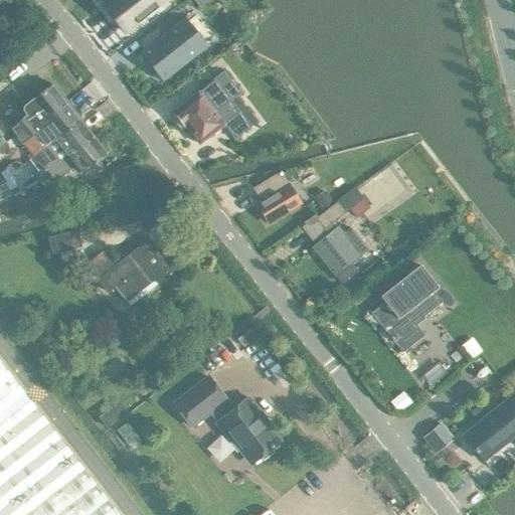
[(107,0),(103,4),(124,33),(142,19),(144,21),(169,0),(107,0)]
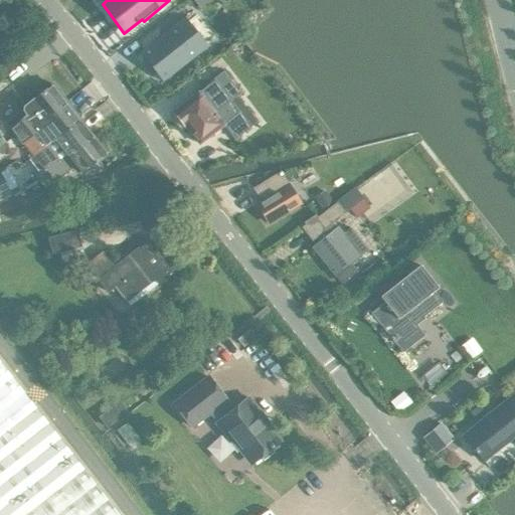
[(183,16),(139,50),(162,81),(207,46),(183,16)]
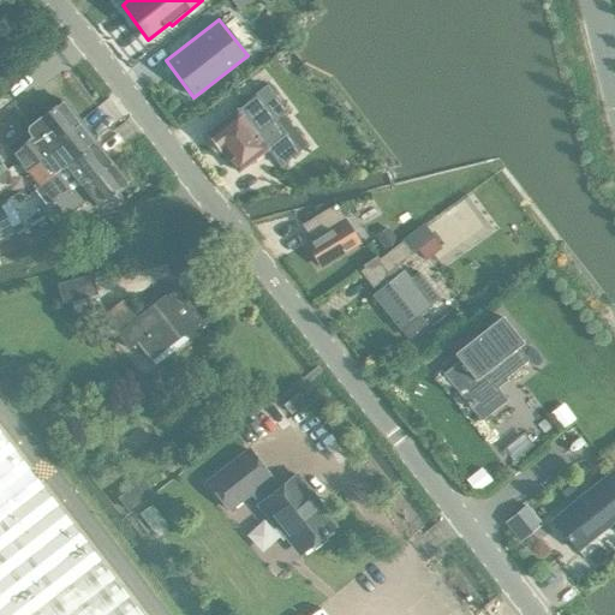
[(49,147),(79,123),(64,101),(33,125),(40,133),(24,145),(18,137),(6,147),(13,155),(25,169),(49,147)]
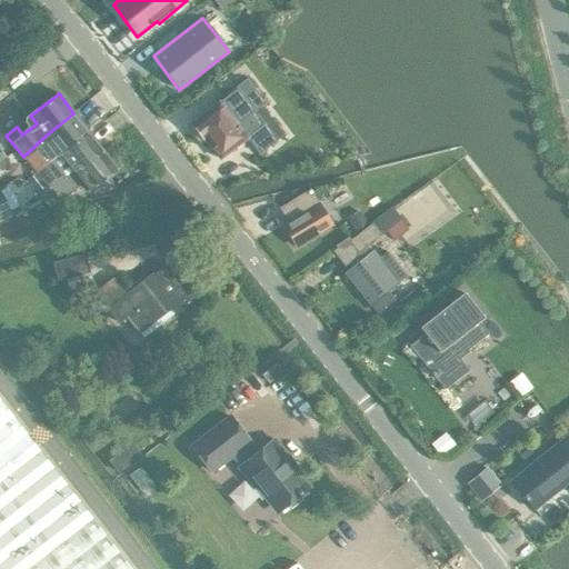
[(258,153),(276,140),(253,110),(235,123),(217,102),(190,123),(219,159),(246,137),(258,153)]
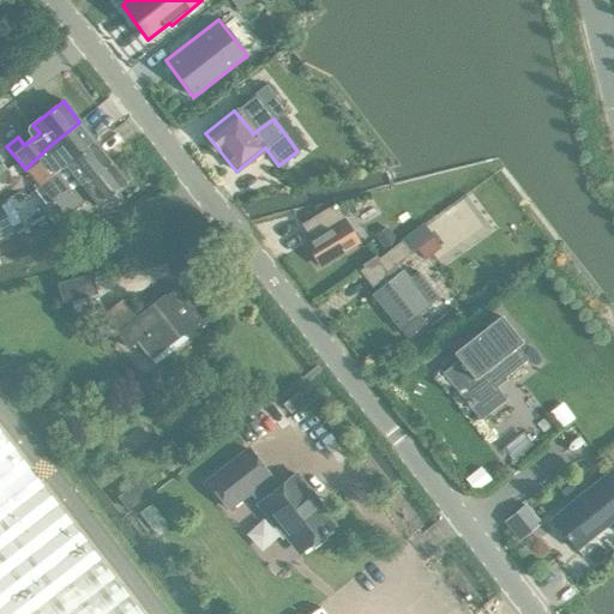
[(96,143),(79,122),(49,146),(25,169),(20,174),(32,190),(38,185),(96,143)]
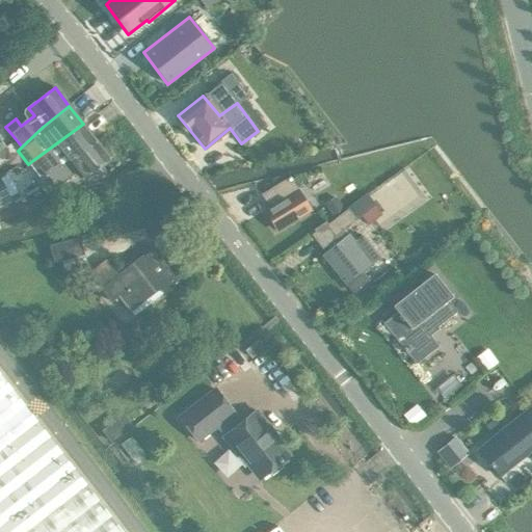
[(33,160),(45,176),(55,167),(71,163),(98,142),(83,124),(33,160)]
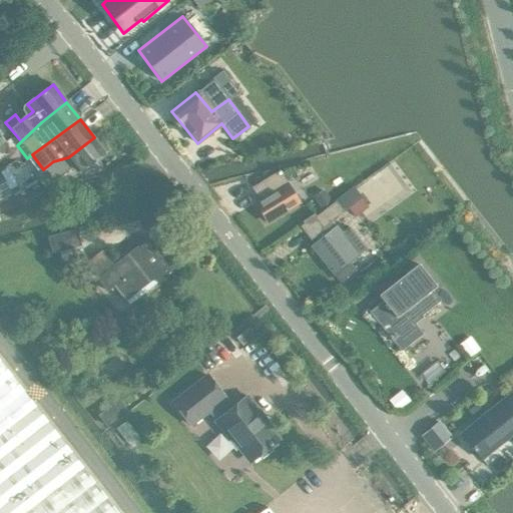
[(53,161),(43,169),(53,181),(74,164),(81,172),(106,152),(94,137),(68,157),(53,161)]
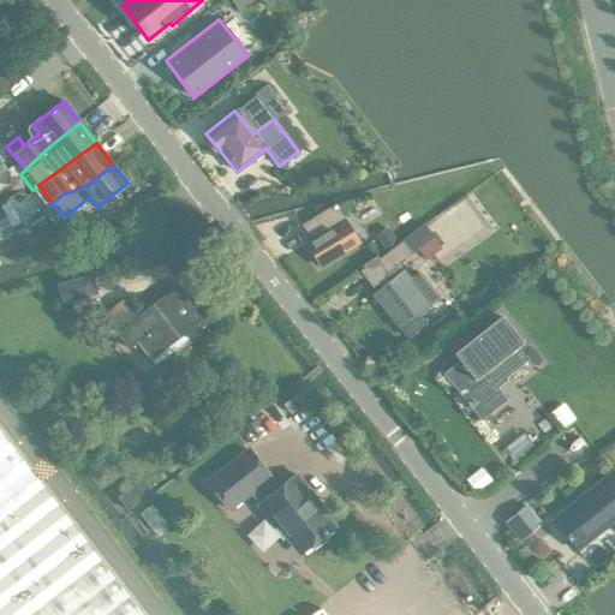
[(358,243),(344,221),(334,204),(302,225),(311,240),(305,244),(320,266),(358,243)]
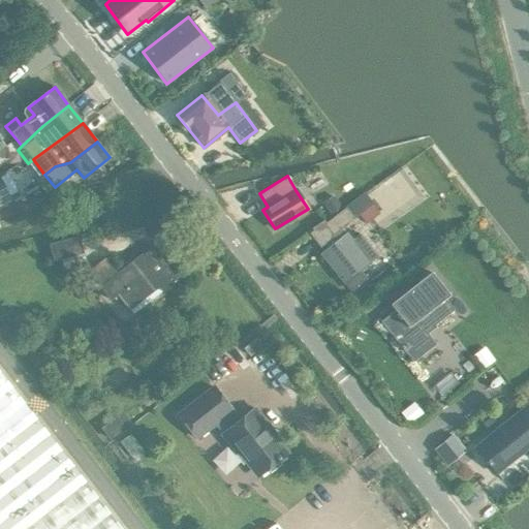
[(0,177),(0,205),(11,199),(0,177)]
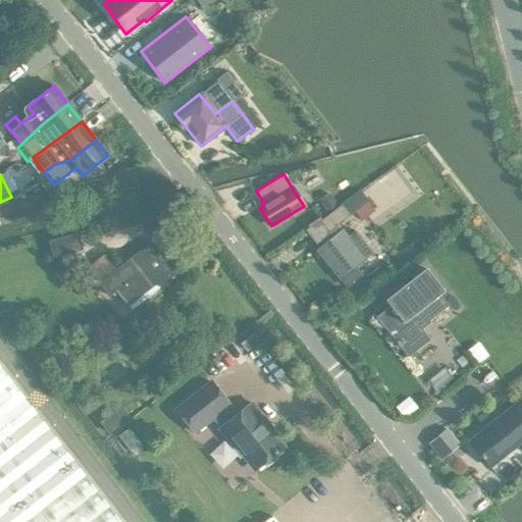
[(337,223),(349,215),(350,216),(368,201),(359,189),(341,203),(341,204),(320,219),(319,218),(305,228),(315,243),(319,240),(323,245),(316,250),(338,279),(340,278),(346,285),(358,275),(353,268),(365,258),(372,252),(355,231),(348,237),(342,229),(337,223)]
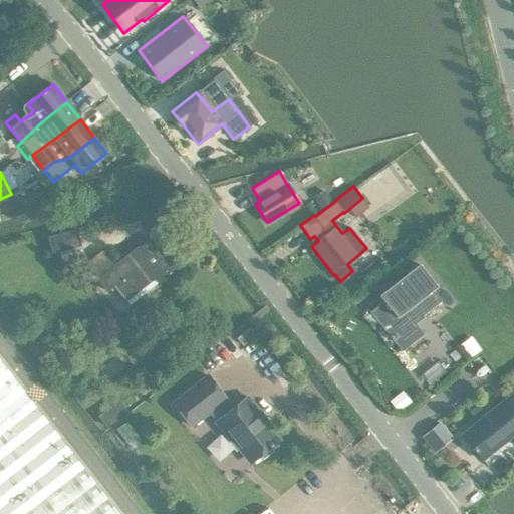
[(323,189),(312,196),(320,209),(331,201),(323,189)]
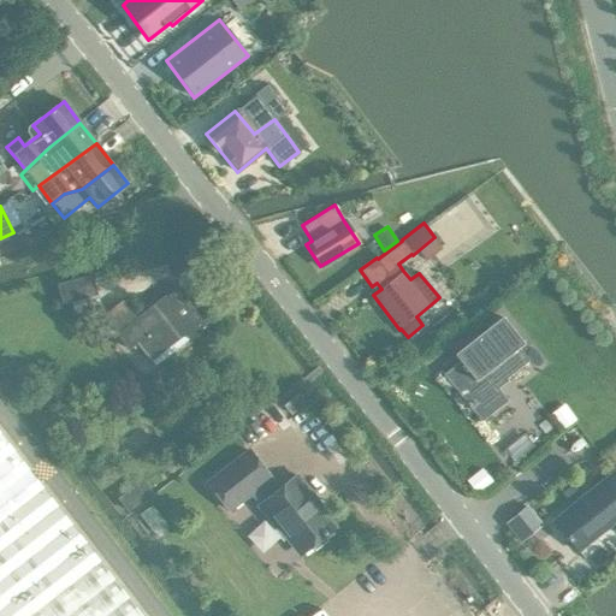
[(100,308),(96,295),(92,274),(57,284),(61,303),(70,301),(73,314),(100,308)]
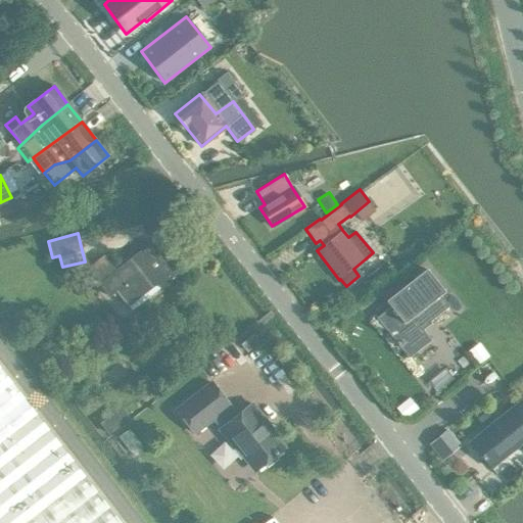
[(139,250),(115,270),(104,254),(87,268),(109,296),(115,291),(128,306),(156,284),(159,288),(174,276),(163,264),(161,265),(147,246),(141,252),(139,250)]
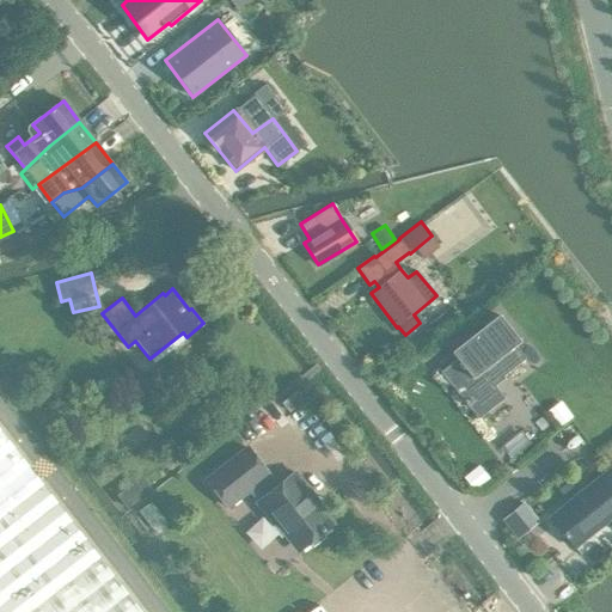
[(428,325),(428,328),(429,330),(430,331),(434,331),(434,330),(436,331),(436,330),(438,330),(439,330),(439,329),(440,329),(442,328),(442,326),(444,325),(445,324),(445,323),(446,322),(447,322),(448,319),(447,318),(447,317),(446,317),(445,314),(444,314),(442,314),(440,316),(439,316),(439,317),(438,317),(438,318),(436,318),(434,320),(433,320),(433,322),(432,322),(432,323),(430,323),(429,324),(428,325)]
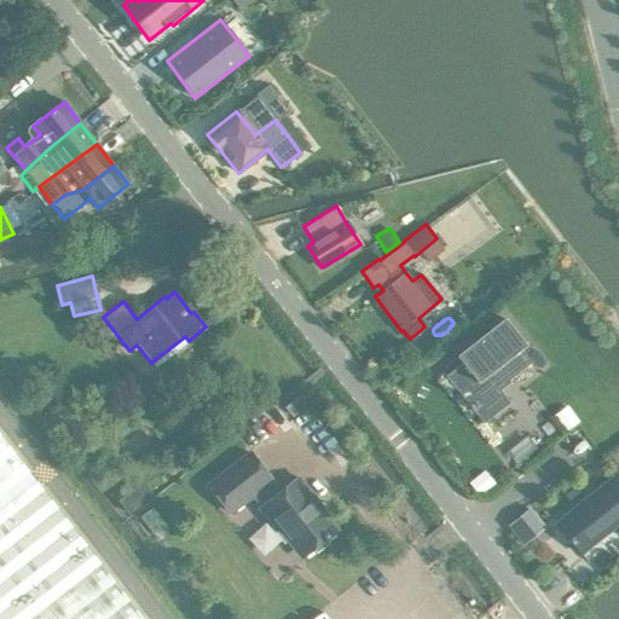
[(462,362),(445,375),(484,423),(509,401),(499,391),(509,383),(507,380),(528,363),(519,350),(525,345),(503,318),(479,337),(473,330),(452,348),(457,354),(456,356),(462,362)]
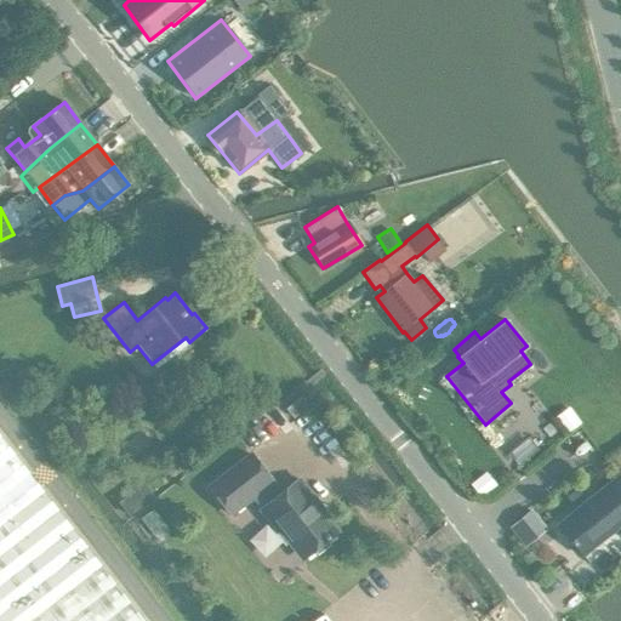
[(314,393),(308,386),(301,392),(307,399),(314,393)]
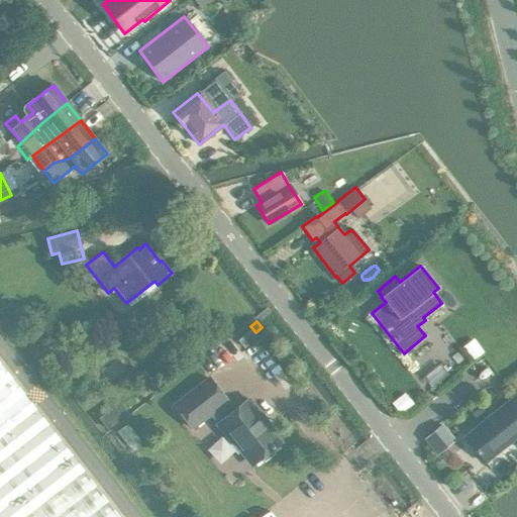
[(250,330),(238,340),(243,347),(256,338),(250,330)]
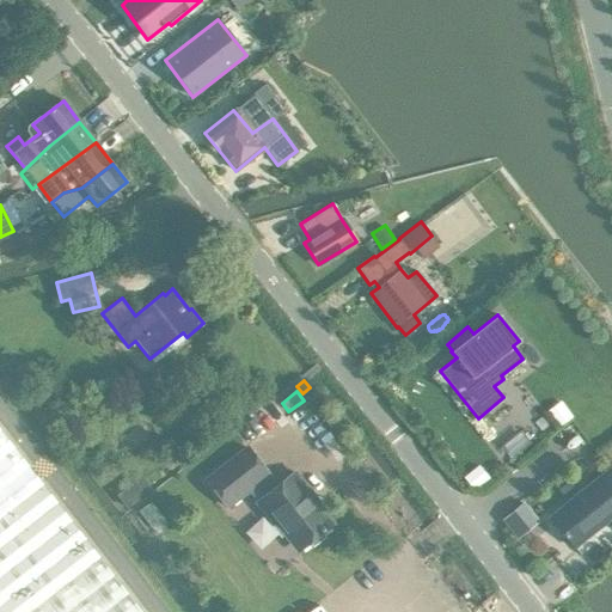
[(561,401),(546,411),(558,427),(571,417),(561,401)]
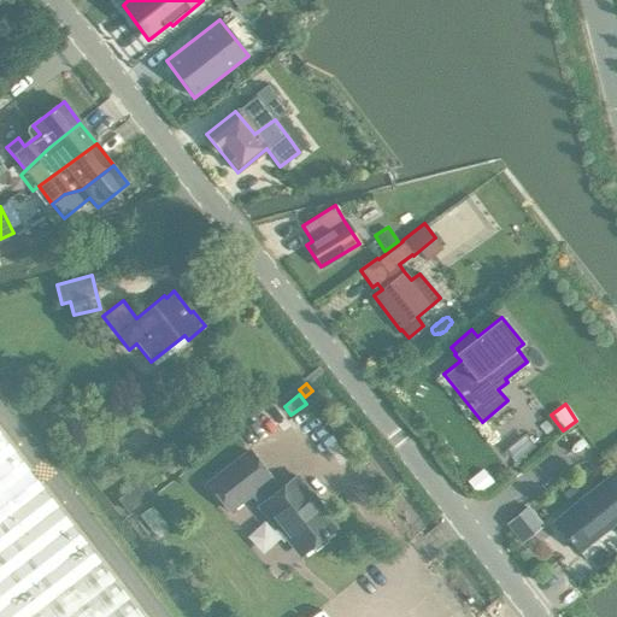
[(0,616),(141,616),(0,435),(0,616)]
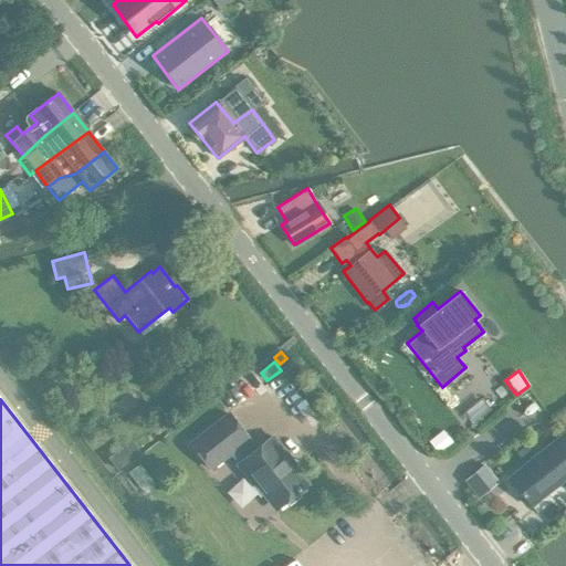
[(237,463),(252,483),(254,482),(275,510),(307,485),(292,465),(294,464),(272,436),(250,453),(242,442),(248,438),(229,413),(190,443),(209,468),(229,452),(237,463)]
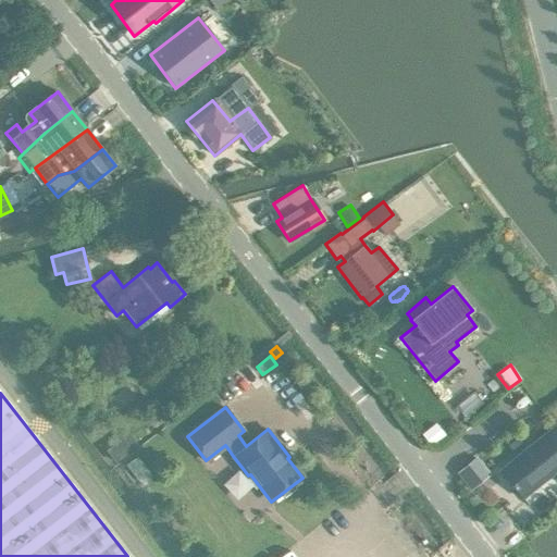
[(435,423),(422,434),(431,446),(444,435),(435,423)]
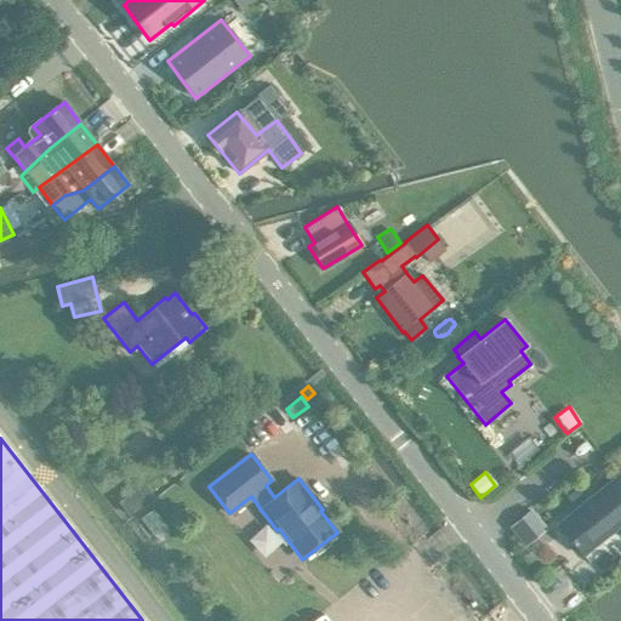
[(620,477),(559,527),(580,553),(615,525),(620,531),(620,477)]
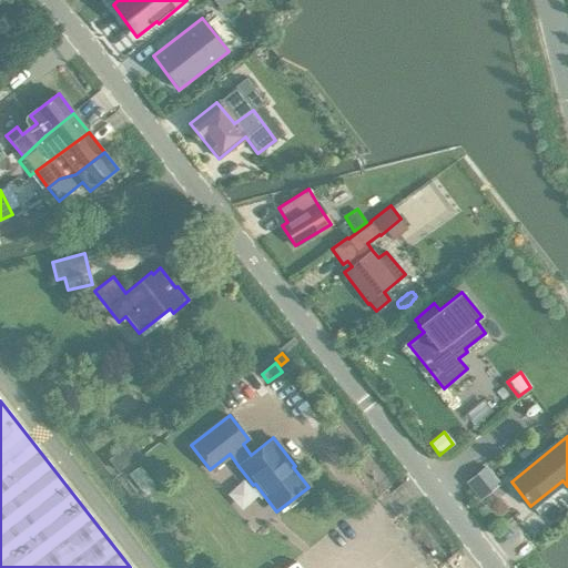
[(130,442),(107,459),(118,472),(140,454),(130,442)]
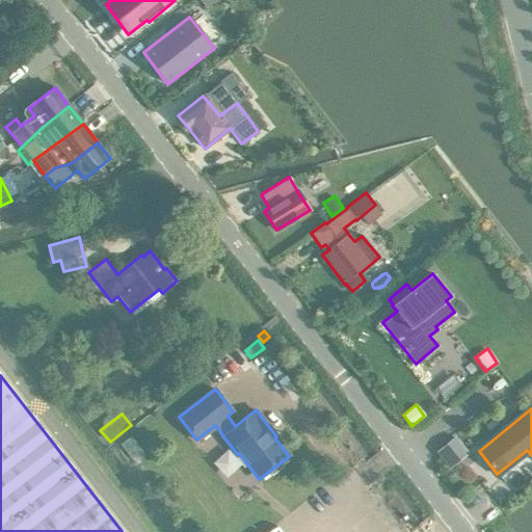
[(454,435),(435,452),(449,469),(469,452),(454,435)]
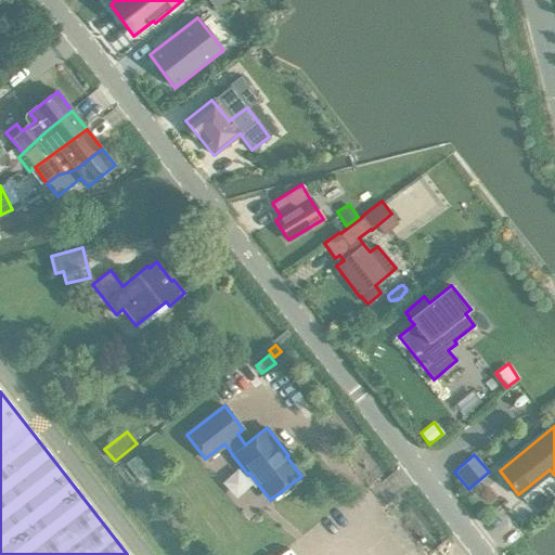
[(224,480),(237,495),(253,481),(241,466),(224,480)]
